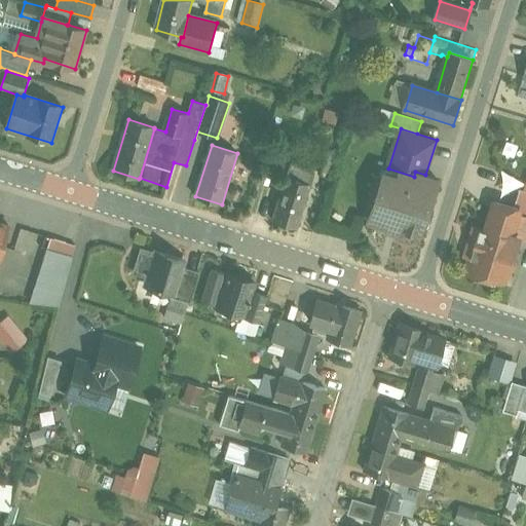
[(335,150),(322,146),(314,168),(329,173),(335,150)]
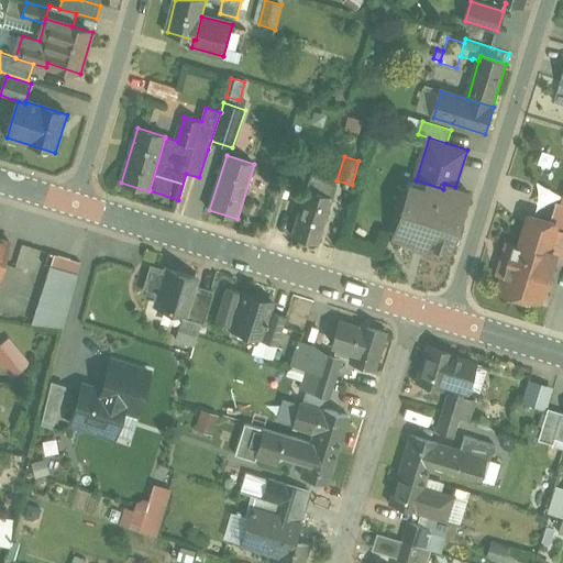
[(312,170),(293,235),(318,243),(337,185),(326,181),(328,175),(312,170)]
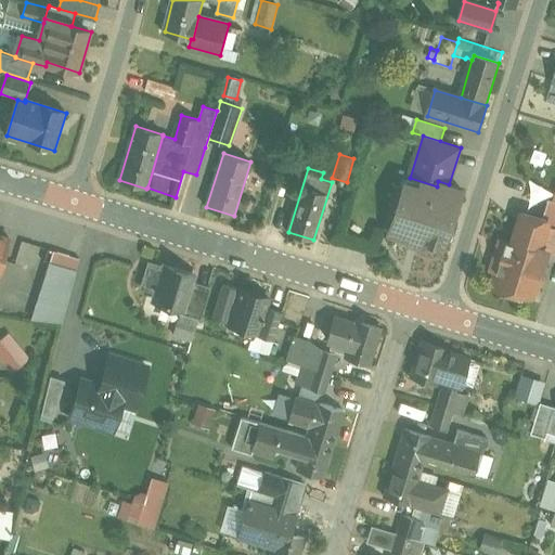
[(410,178),(407,177),(389,232),(411,239),(410,243),(423,247),(424,243),(443,249),(462,189),(449,184),(438,181),(437,186),(410,178)]
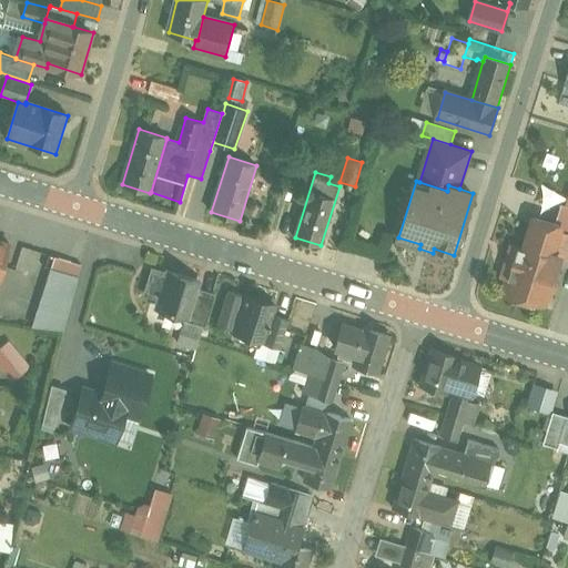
[(567,205),(561,204),(554,229),(567,233),(567,205)]
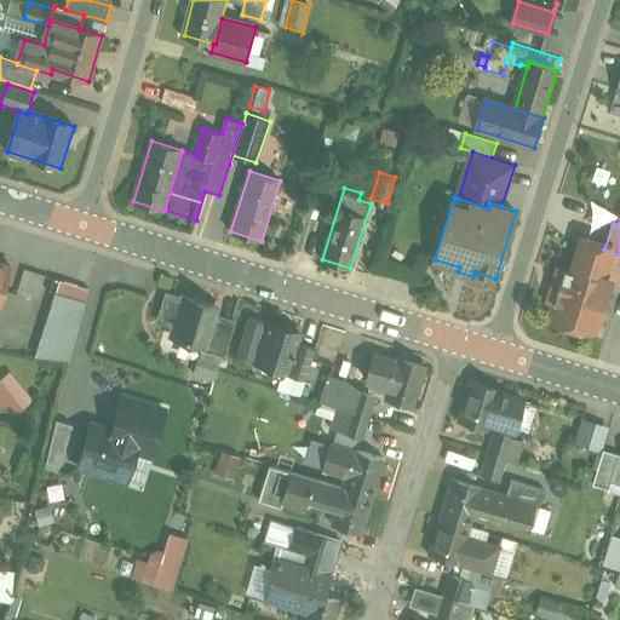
[(619,254),(604,250),(602,250),(601,256),(579,250),(573,273),(558,268),(557,270),(558,270),(549,302),(549,300),(547,302),(555,304),(550,321),(579,329),(580,328),(596,334),(608,294),(607,294),(612,282),(619,285),(619,254)]
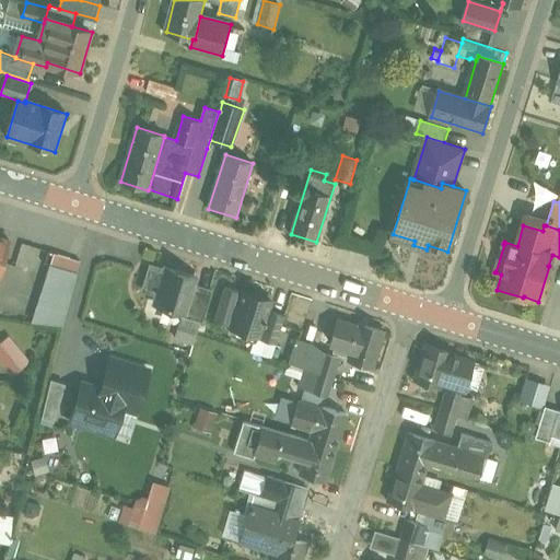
[(0,277),(11,242),(0,237),(0,277)]
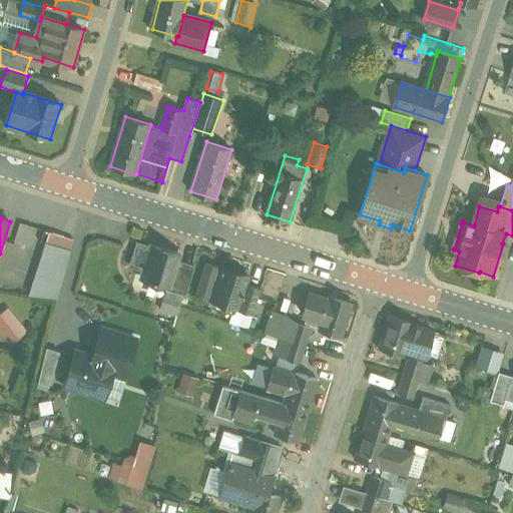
[(50,232),(47,242),(71,250),(75,239),(50,232)]
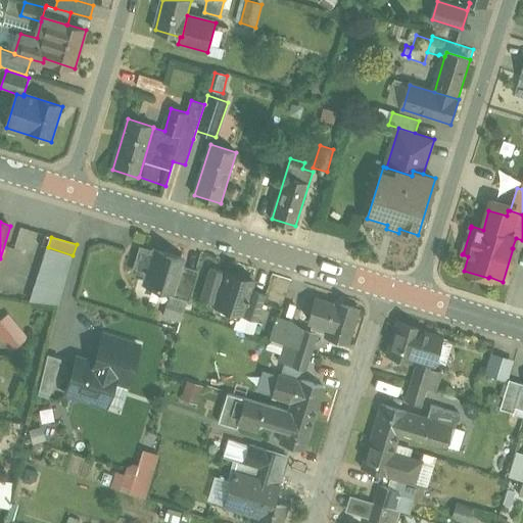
[(73,255),(48,247),(31,300),(59,303),(73,255)]
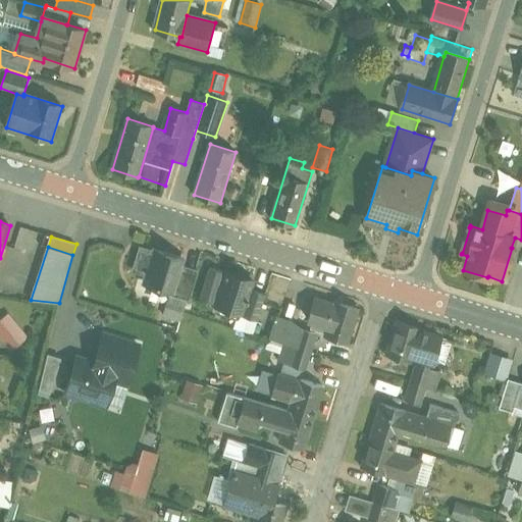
[(184,260),(156,251),(156,253),(142,249),(135,269),(149,274),(147,282),(173,291),(172,294),(189,299),(197,272),(180,267),(184,260)]
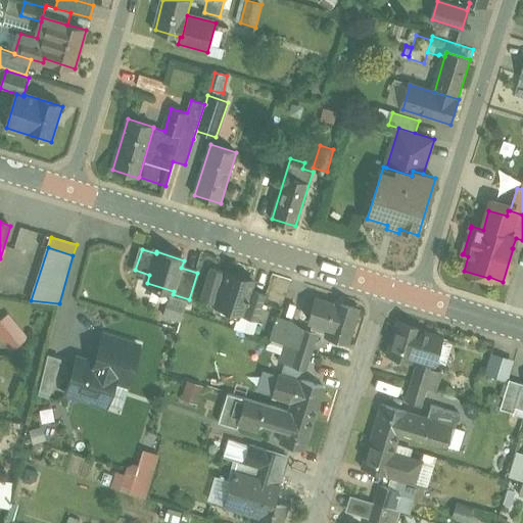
[(254,281),(211,268),(201,299),(244,313),(251,289),(254,281)]
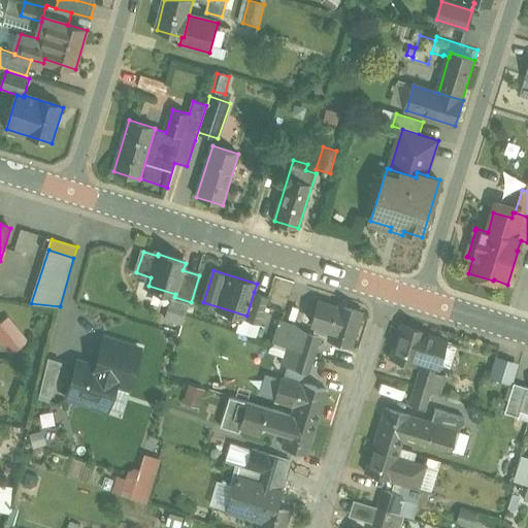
[(270,297),(254,292),(246,316),(245,320),(262,324),(270,297)]
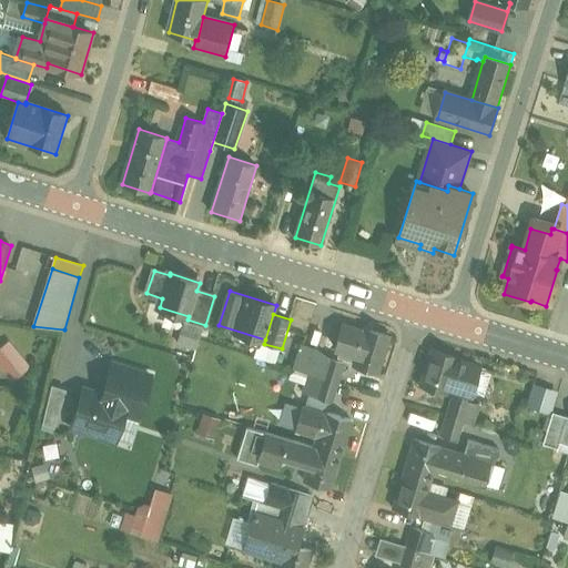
[(203,327),(184,322),(178,344),(196,348),(203,327)]
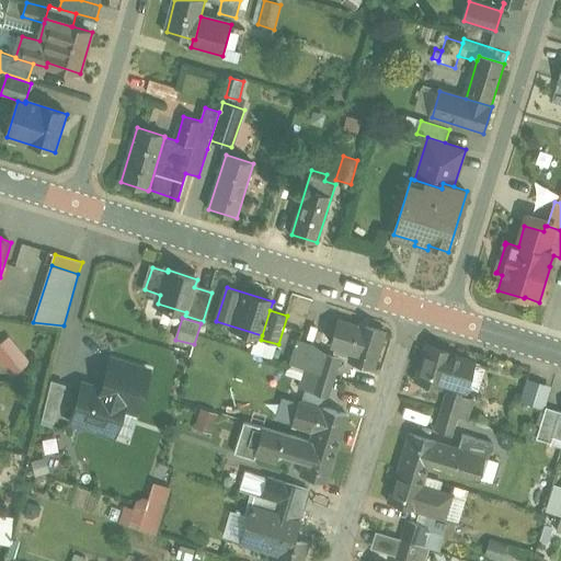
[(359,327),(341,321),(334,344),(338,345),(335,353),(350,357),(359,327)]
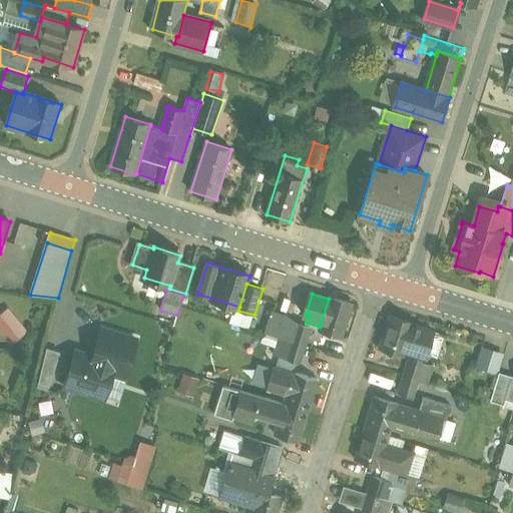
[(353,304),(330,297),(329,299),(320,327),(320,328),(343,336),(353,304)]
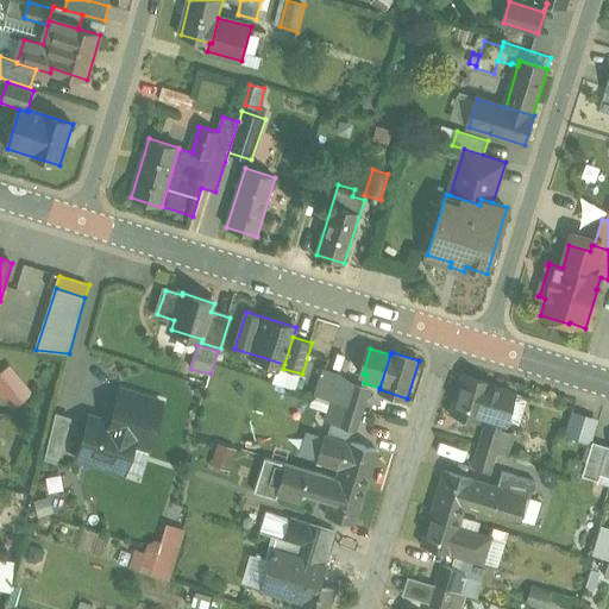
[(32,394),(10,366),(0,374),(0,393),(13,409),(32,394)]
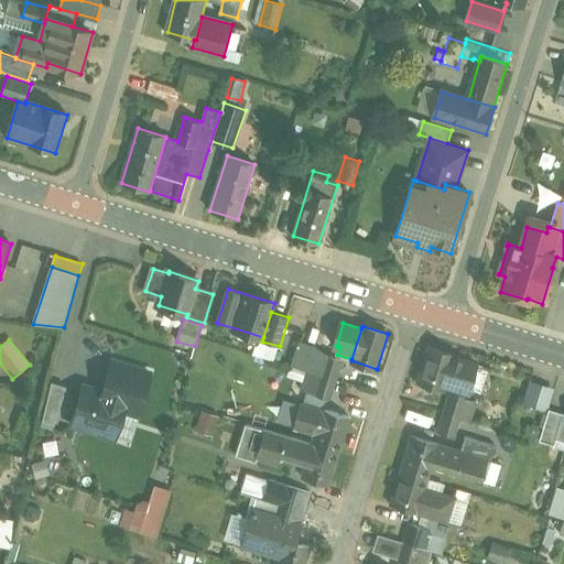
[(316,347),(302,342),(294,366),(308,371),(322,375),(328,356),(315,351),(316,347)]
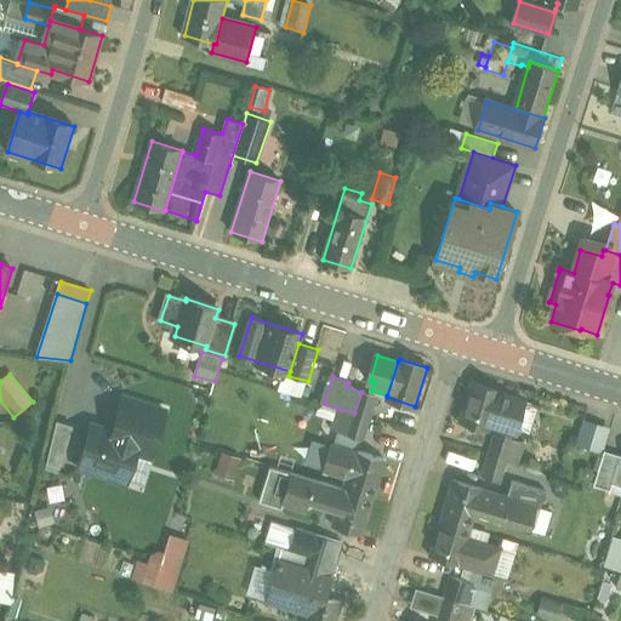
[(502,389),(473,381),(460,421),(490,431),(493,422),(517,429),(525,402),(501,394),(502,389)]
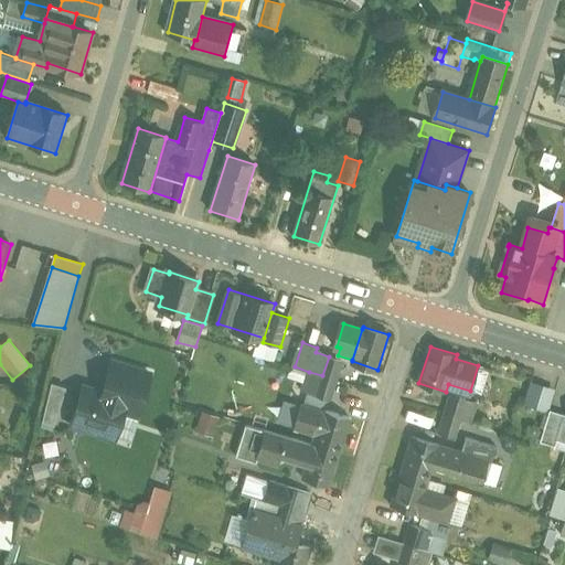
[(343,361),(329,356),(322,375),(337,380),(343,361)]
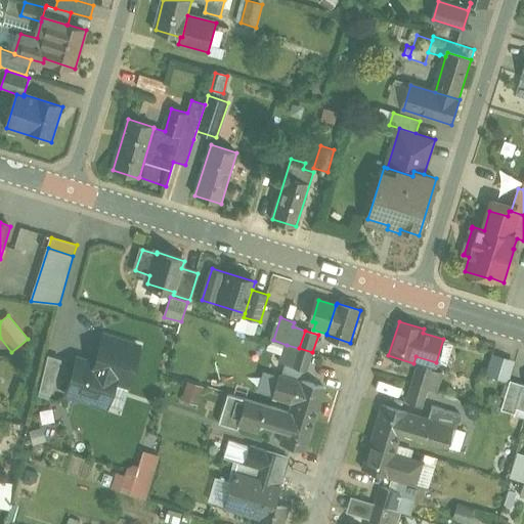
[(105,336),(96,364),(79,359),(69,392),(92,400),(94,403),(102,406),(106,404),(107,404),(115,382),(128,386),(140,346),(105,336)]
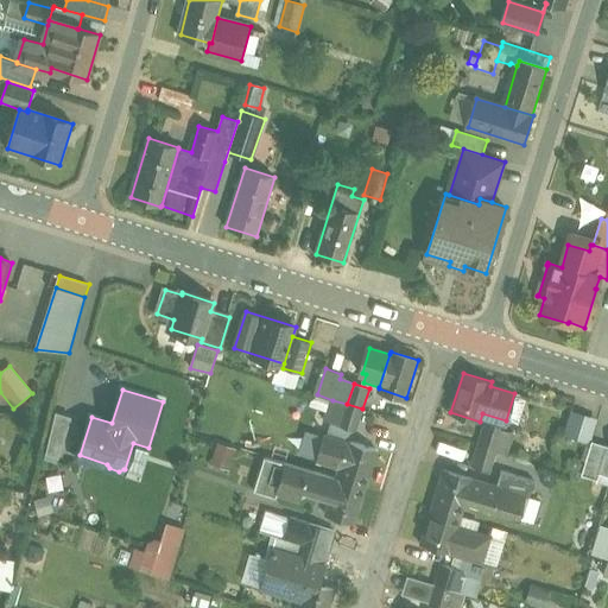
[(333,400),(327,419),(333,420),(341,423),(347,404),(333,400)]
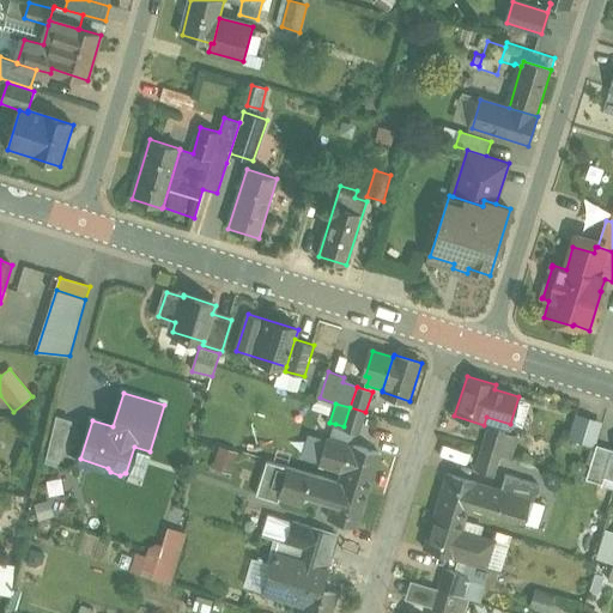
[(365,412),(350,407),(344,426),(359,432),(365,412)]
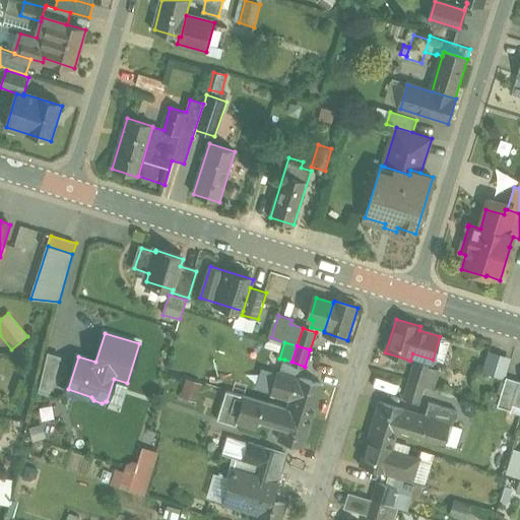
[(511,359),(491,352),(485,372),(505,378),(511,359)]
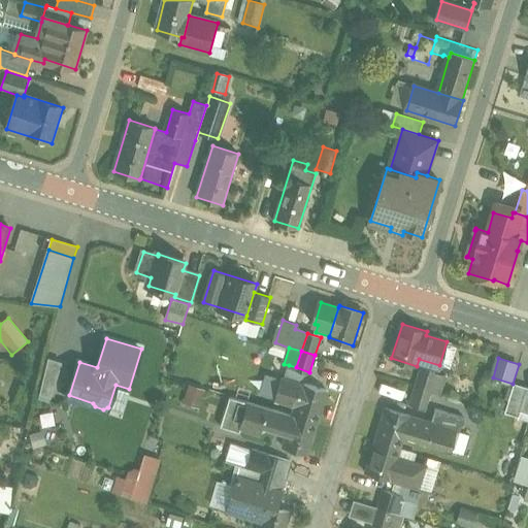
[(296,367),(289,365),(285,380),(305,386),(305,384),(306,384),(309,372),(296,367)]
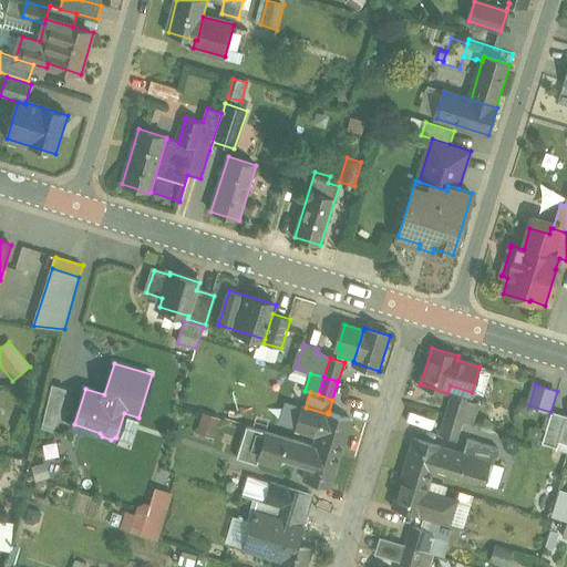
[(470,401),(454,397),(449,415),(463,420),(470,401)]
